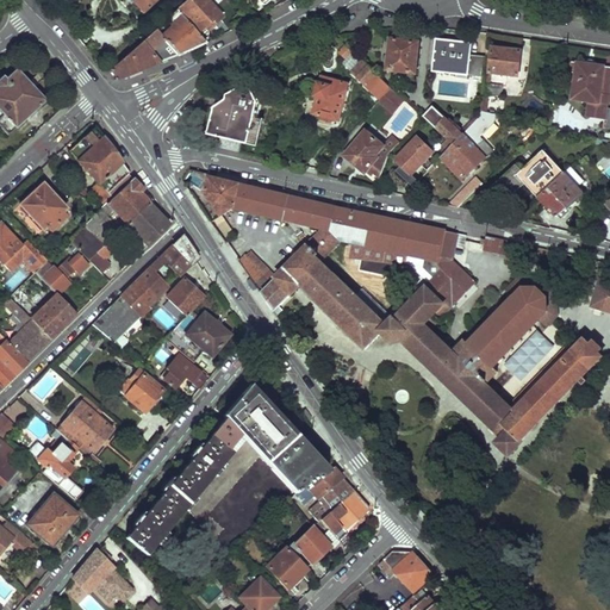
[(130,0),(143,14),(157,0),(130,0)]
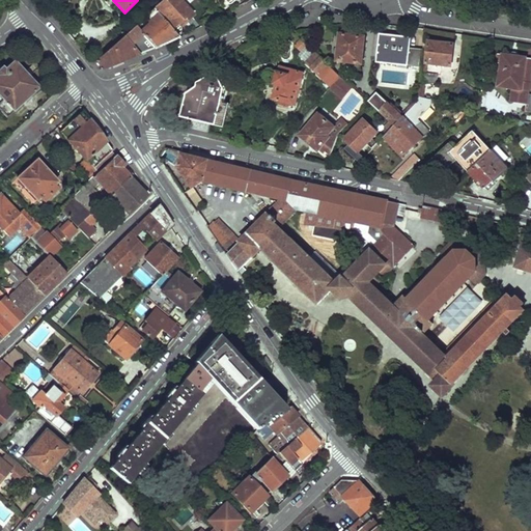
[(164,0),(158,7),(174,26),(183,19),(186,22),(194,15),(182,0),(164,0)]
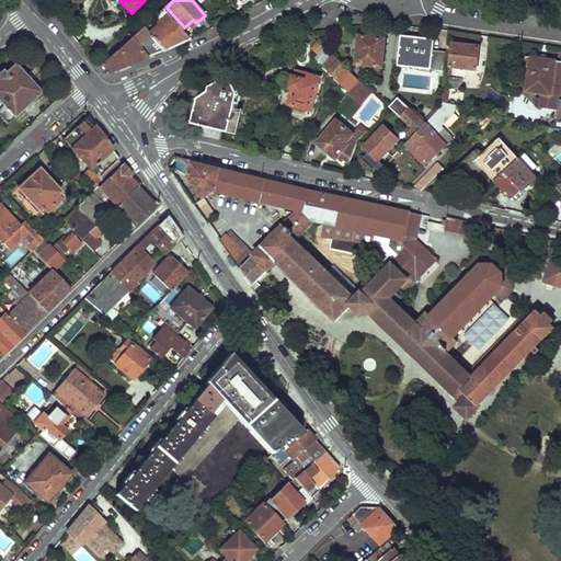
[(149,34),(163,50),(178,44),(189,39),(163,10),(153,19),(162,27),(156,27),(149,34)]
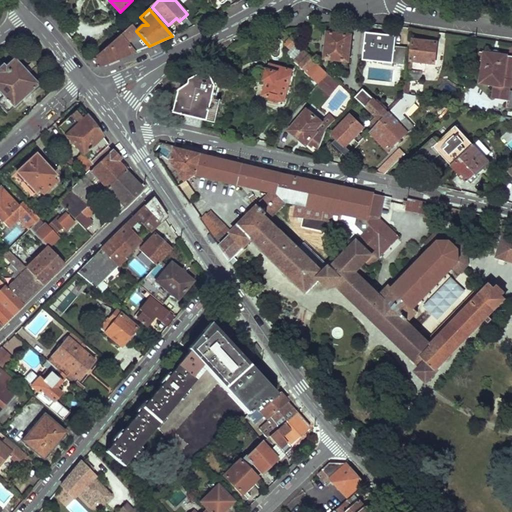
[(131,25),(92,59),(100,67),(131,53),(149,46),(136,31),(131,25)]
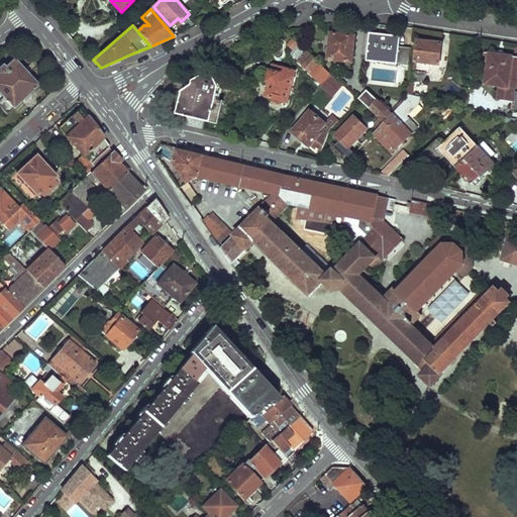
[(357,36),(332,33),(329,59),(354,62),(357,36)]
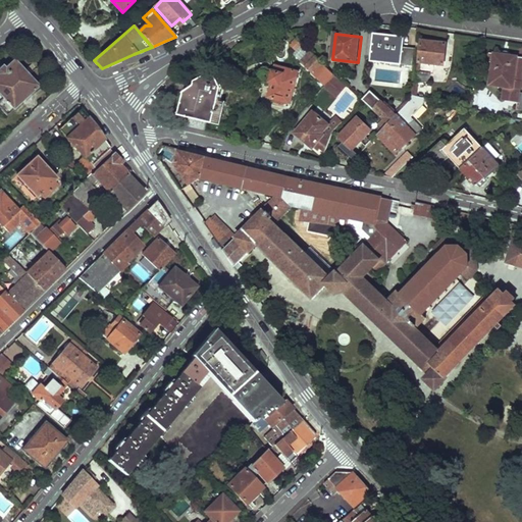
[(375,35),(373,61),(415,66),(416,61),(417,49),(405,47),(405,37),(375,35)]
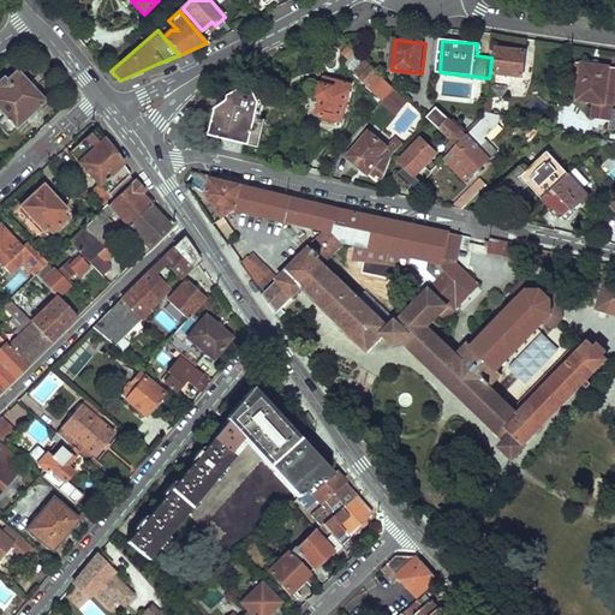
[(491,58),(490,72),(524,77),(527,53),(497,48),(497,51),(493,51),(491,58)]
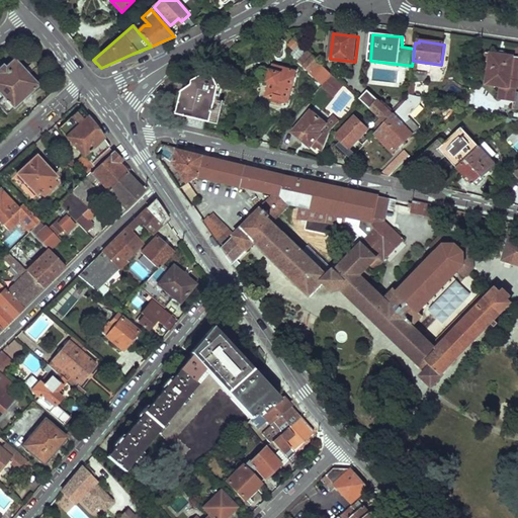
[(334,74),(309,51),(299,62),(325,84),(334,74)]
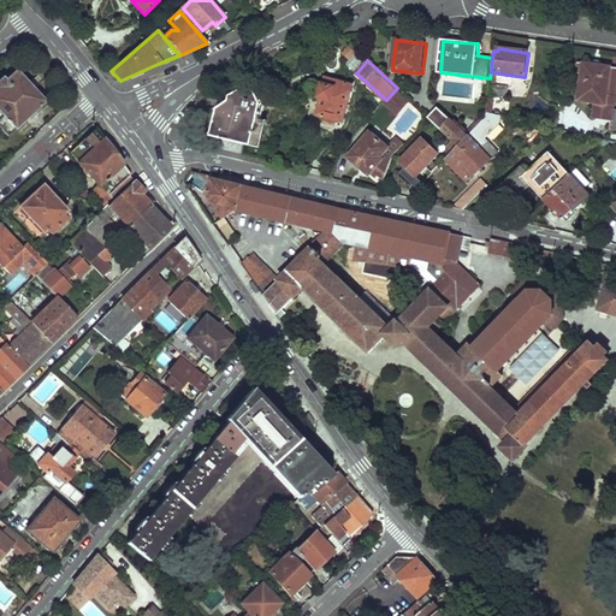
[(592,66),(579,64),(576,75),(582,76),(580,92),(580,94),(580,96),(581,99),(582,101),(585,102),(587,104),(596,105),(594,110),(611,112),(612,112),(612,111),(615,90),(615,69),(604,67),(604,66),(600,64),(597,63),(592,64),(592,66)]
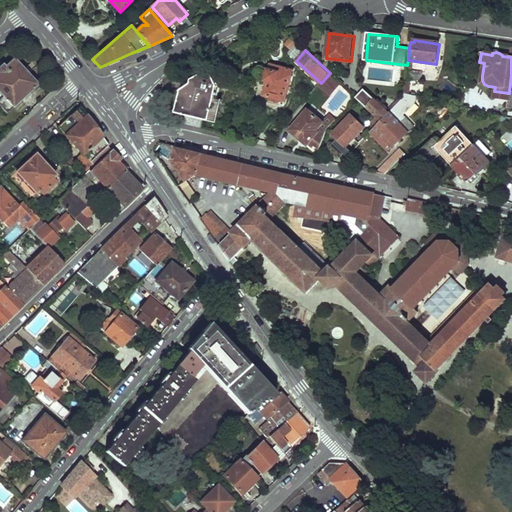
[(0,106),(7,114),(38,86),(13,59),(4,67),(2,65),(0,67),(0,106)]
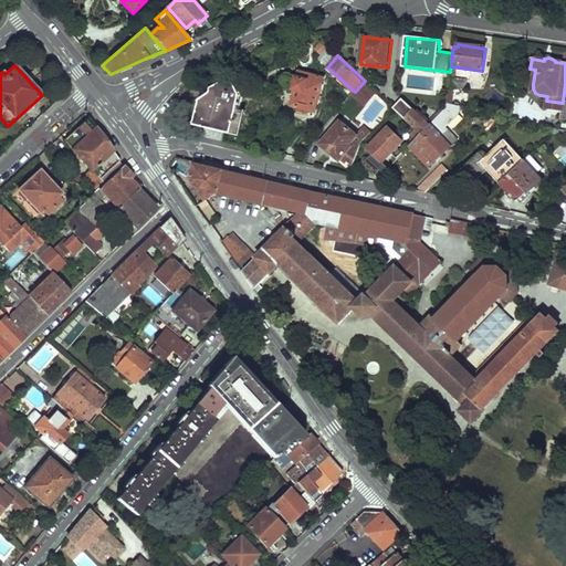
[(295,90),(292,106),(316,112),(325,79),(301,72),(300,77),(296,76),(293,90),(295,90)]
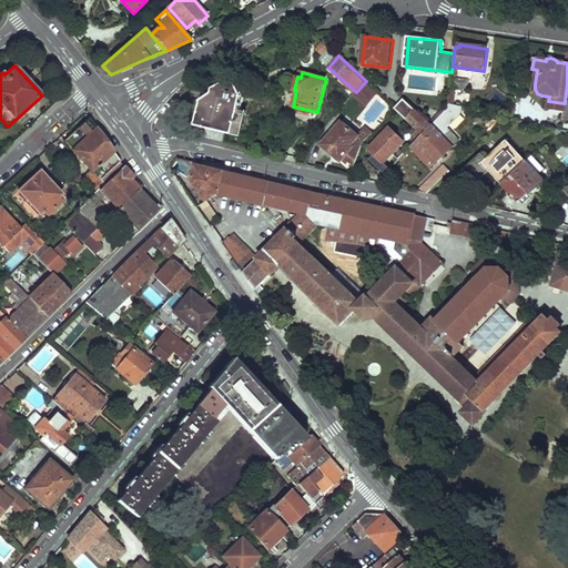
[(452,72),(450,88),(456,89),(467,90),(468,80),(458,79),(459,73),(452,72)]
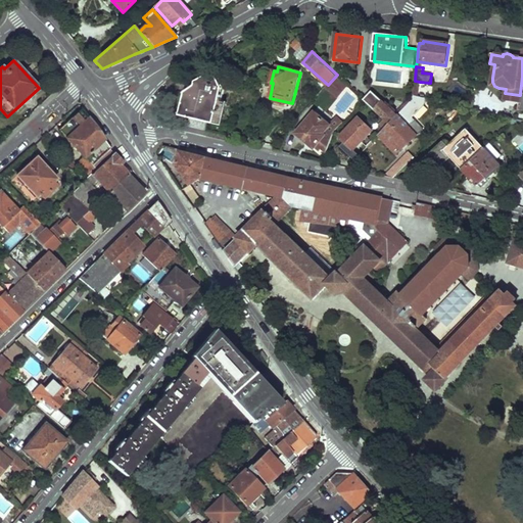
[(328,85),(327,86),(339,97),(348,86),(337,75),(328,85)]
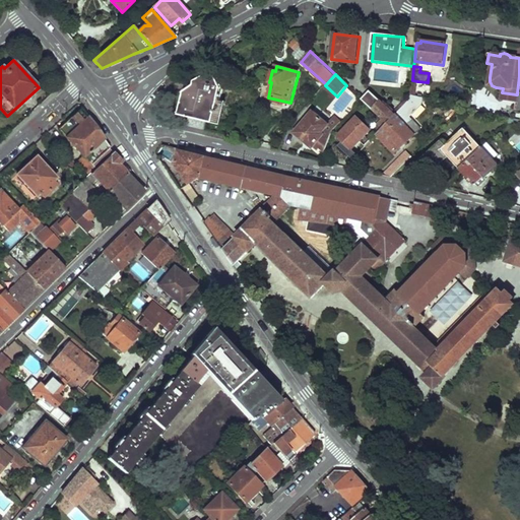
[(184,92),(179,115),(215,124),(218,113),(220,114),(223,102),(221,101),(225,79),(207,75),(205,85),(208,86),(206,98),(184,92)]
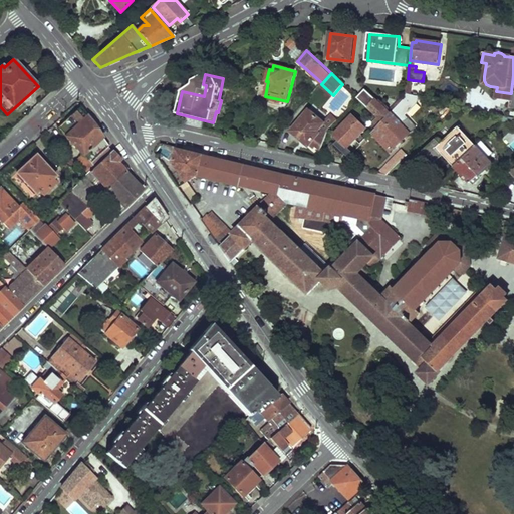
[(192,85),(182,91),(204,96),(206,85),(203,84),(205,74),(193,81),(192,85)]
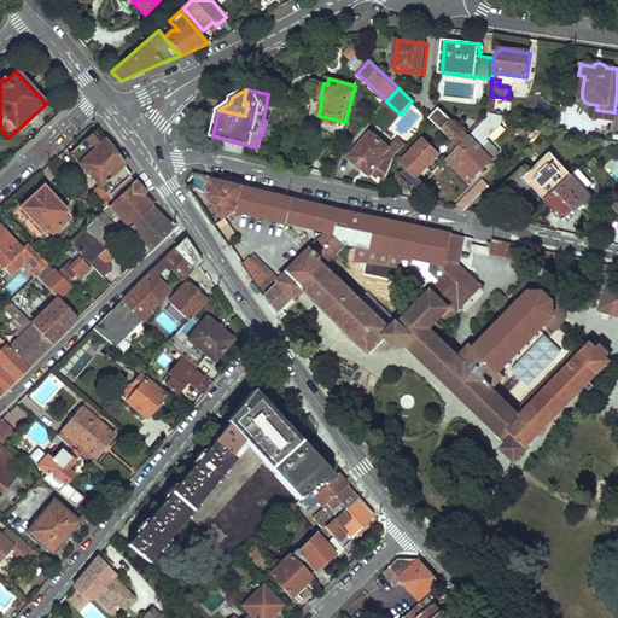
[(430,116),(456,138),(461,143),(471,132),(467,129),(470,127),(461,120),(460,122),(439,105),(430,116)]
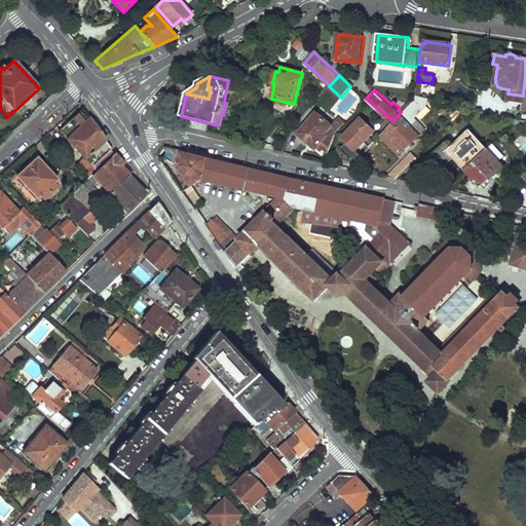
[(522,96),(508,94),(506,101),(521,103),(522,96)]
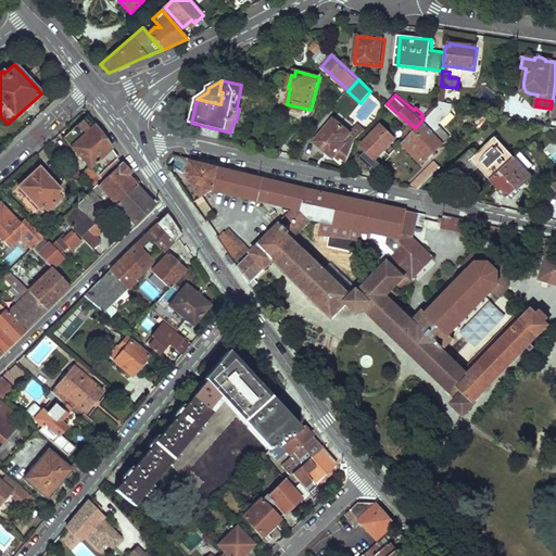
[(408,136),(402,143),(425,163),(453,131),(451,129),(449,133),(441,125),(437,129),(431,125),(447,106),(449,103),(444,102),(439,101),(424,118),(415,128),(408,136)]
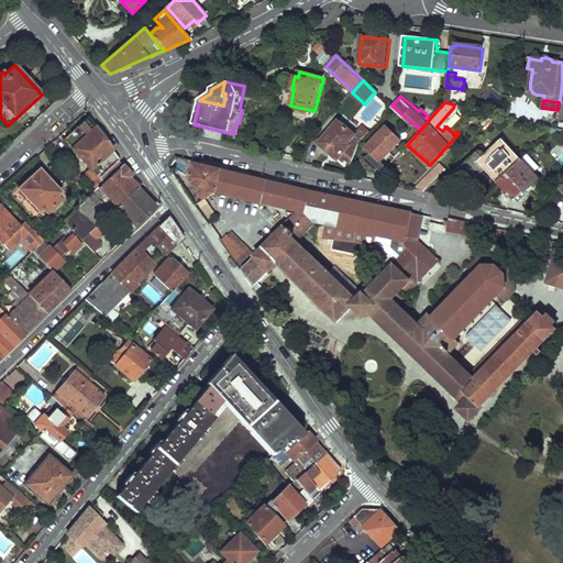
[(89,118),(64,140),(90,169),(83,176),(96,190),(106,180),(102,177),(119,161),(112,151),(106,142),(89,118)]
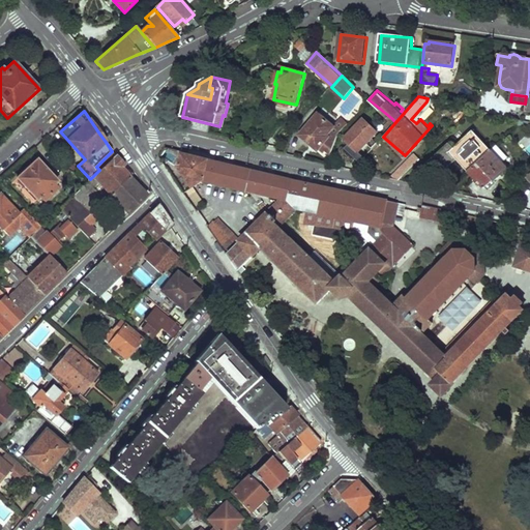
[(300,135),(311,146),(313,144),(319,149),(328,139),(326,137),(334,128),(319,115),(300,135)]
